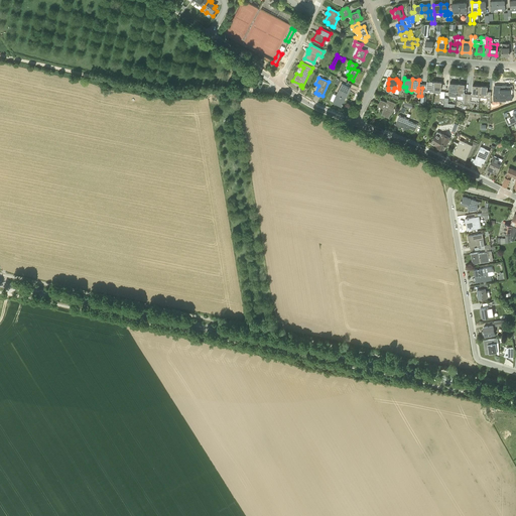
[(422,88),(421,96),(424,96),(425,92),(433,93),(434,83),(427,82),(427,80),(426,89),(422,88)]
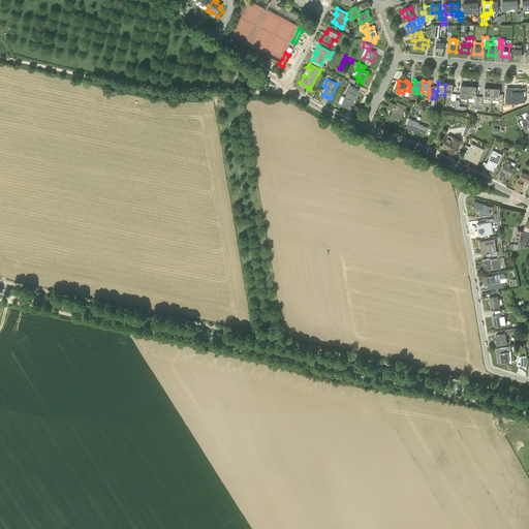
[(446,83),(445,85),(444,95),(448,95),(452,95),(452,93),(453,92),(453,84),(446,83)]
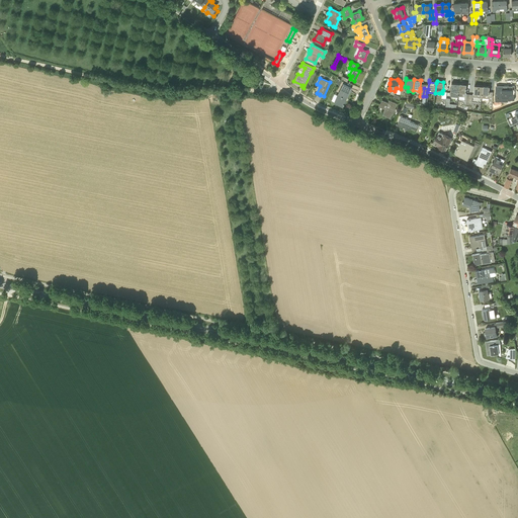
[(451,83),(450,95),(458,96),(459,85),(452,84),(452,83),(451,83)]
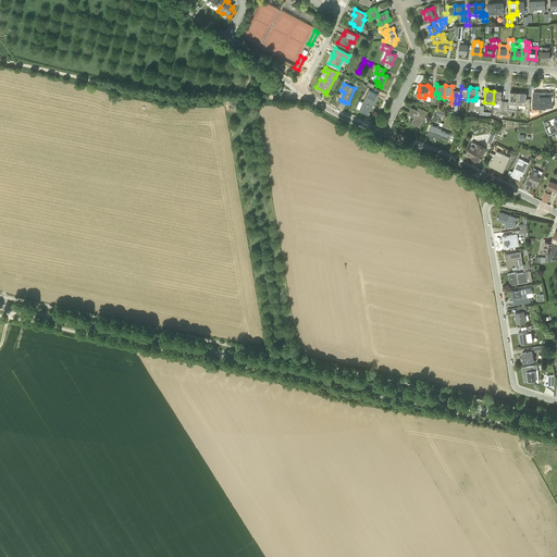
[(494,90),(494,91),(493,103),(496,103),(497,99),(500,99),(502,90),(494,90)]
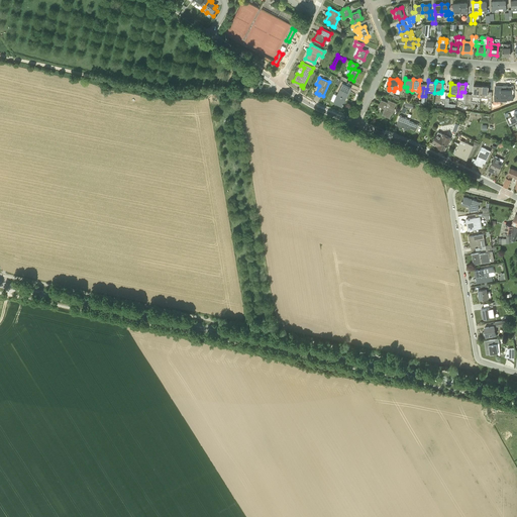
[(336,95),(333,102),(341,106),(350,88),(344,85),(338,96),(336,95)]
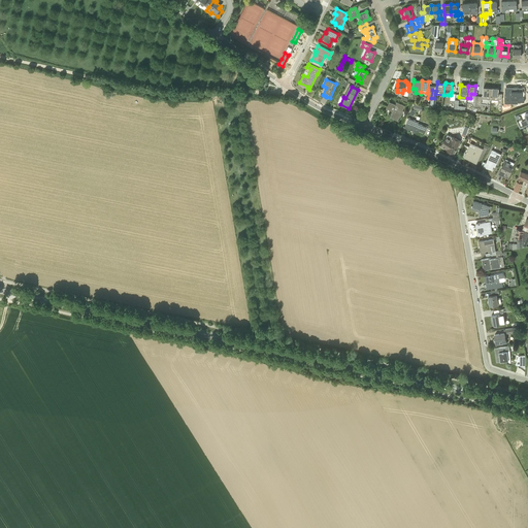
[(491,100),(492,88),(484,87),(483,95),(482,95),(482,97),(479,96),(477,104),(482,104),(482,99),(491,100)]
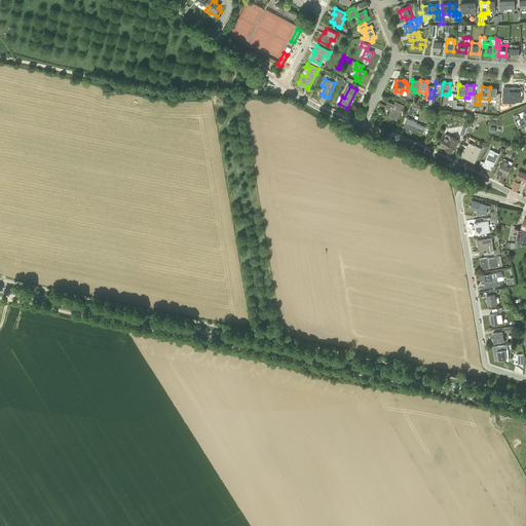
[(489,100),(492,100),(493,96),(496,97),(497,87),(496,87),(490,87),(489,100)]
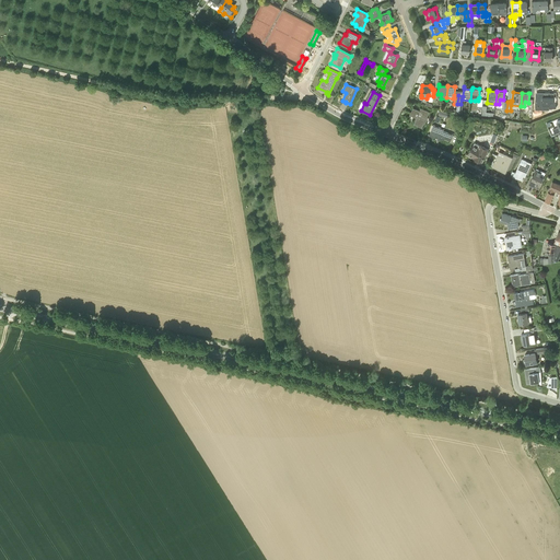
[(550,94),(541,93),(541,100),(543,100),(543,105),(549,105),(549,107),(556,107),(556,101),(553,101),(555,96),(550,96),(550,94)]
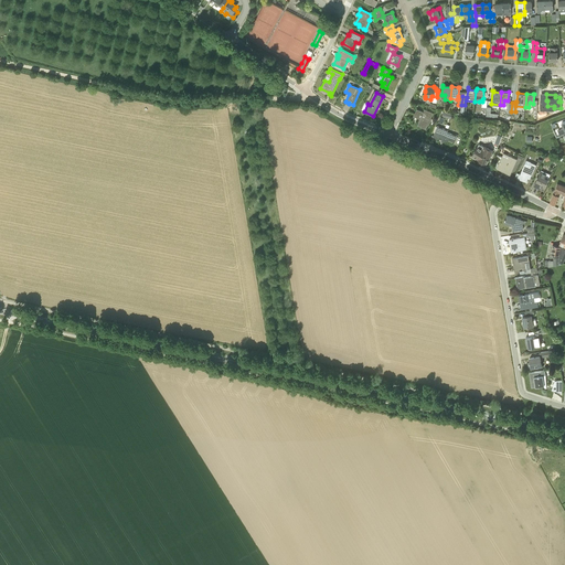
[(491,113),(491,107),(487,106),(487,117),(499,118),(499,114),(491,113)]
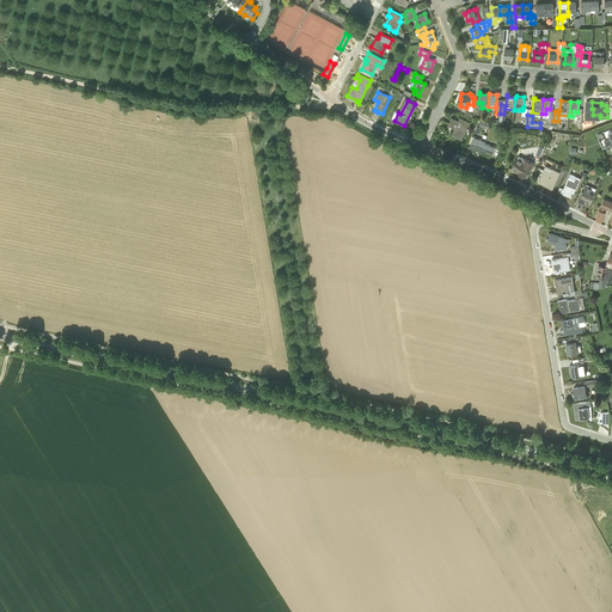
[(452,136),(461,140),(464,134),(465,135),(467,129),(466,128),(470,123),(460,118),(459,121),(452,117),(451,117),(452,118),(450,124),(457,128),(452,136)]
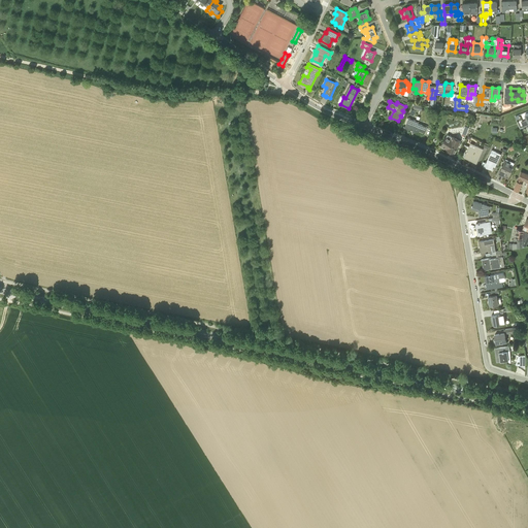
[(405,127),(413,130),(414,129),(415,130),(415,131),(418,132),(420,129),(425,132),(427,127),(418,123),(419,122),(408,118),(405,127)]
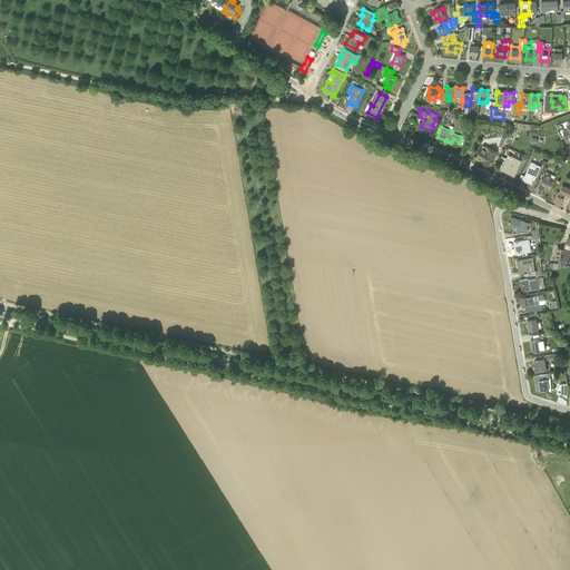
[(482,160),(491,165),(497,153),(483,146),(477,156),(482,159),(482,160)]
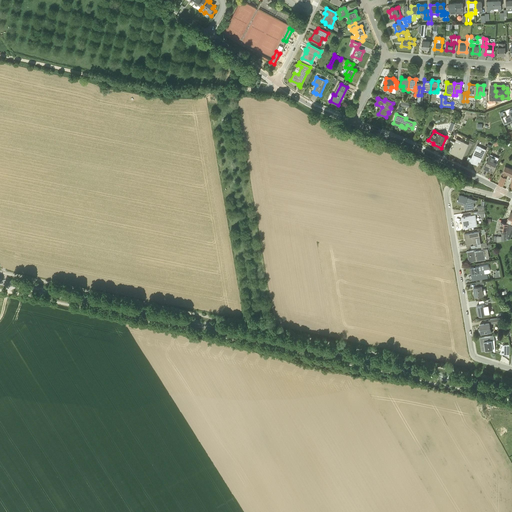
[(450,152),(462,158),(468,145),(462,142),(460,144),(455,142),(450,152)]
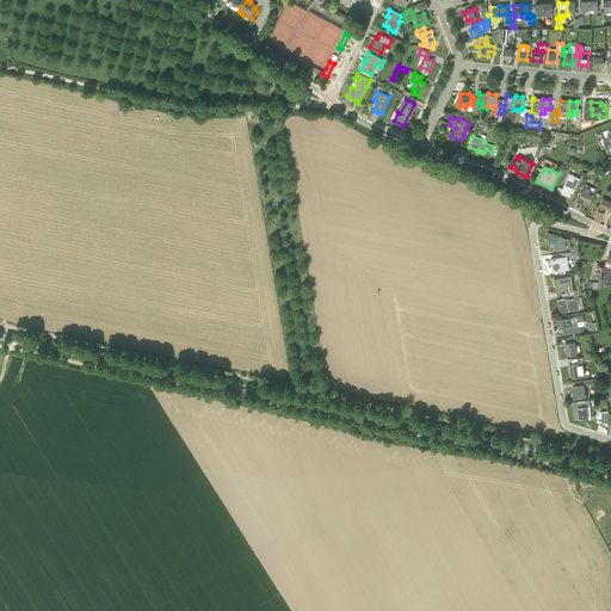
[(562,186),(560,192),(569,197),(571,192),(573,193),(578,183),(580,178),(569,173),(567,177),(562,187),(562,186)]
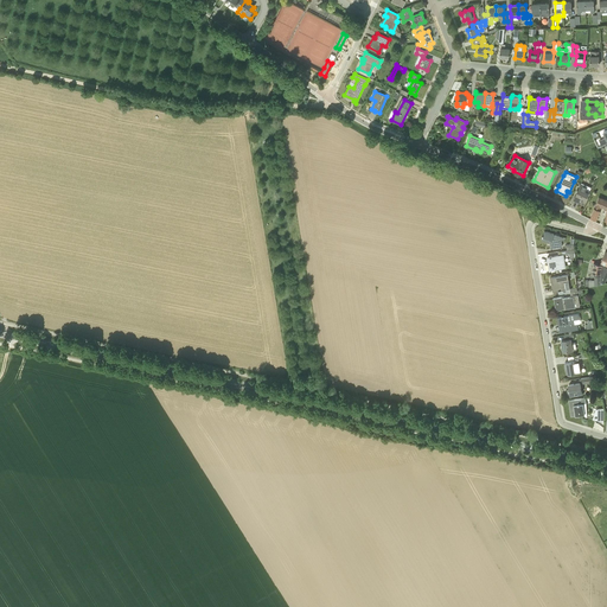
[(579,199),(585,202),(588,193),(585,192),(587,187),(581,185),(574,199),(579,202),(579,199)]
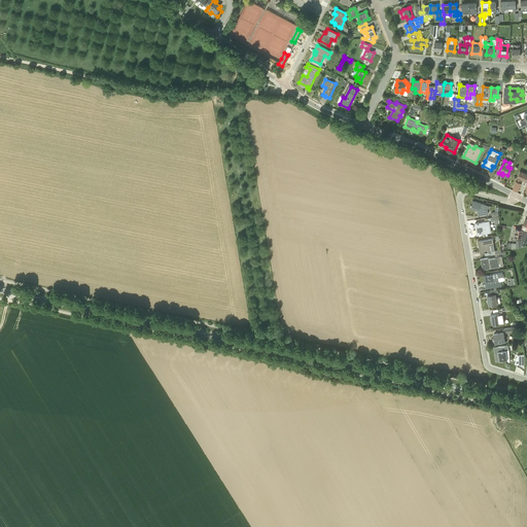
[(526,194),(526,174),(520,171),(513,188),(518,190),(522,178),(526,180),(526,181),(526,184),(525,194),(526,194)]
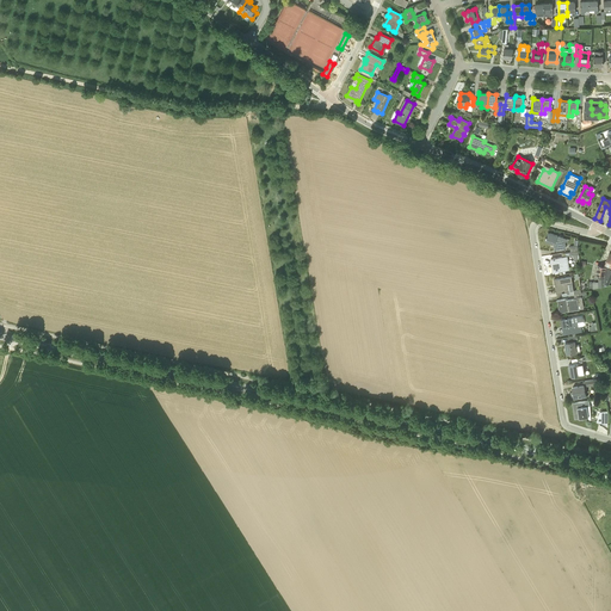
[(545,241),(554,245),(554,250),(566,248),(565,241),(562,241),(562,240),(563,238),(563,236),(559,235),(559,236),(557,236),(557,235),(548,233),(547,236),(545,238),(547,238),(545,241)]
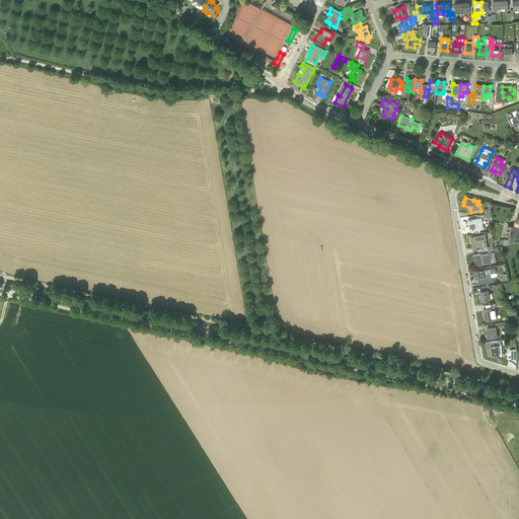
[(477,218),(472,219),(467,220),(468,220),(469,226),(468,226),(469,231),(472,230),(472,229),(474,229),(474,230),(479,229),(483,228),(482,222),(480,218),(477,218)]
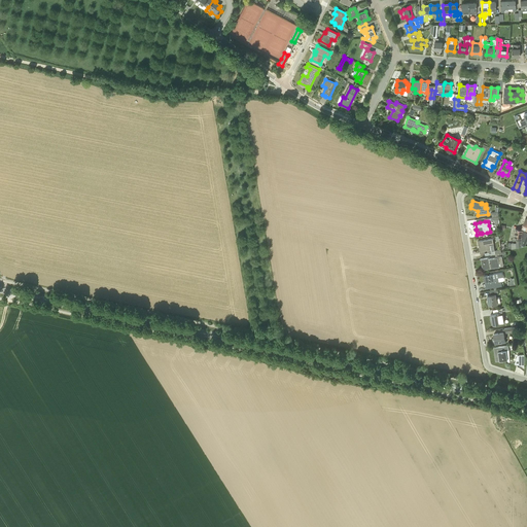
[(514,237),(521,238),(523,230),(516,229),(514,237)]
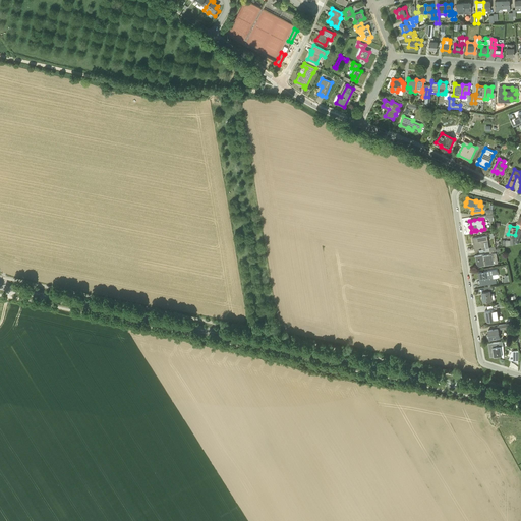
[(486,235),(472,238),(473,238),(473,243),(474,243),(475,249),(474,250),(485,248),(484,241),(487,241),(486,235)]
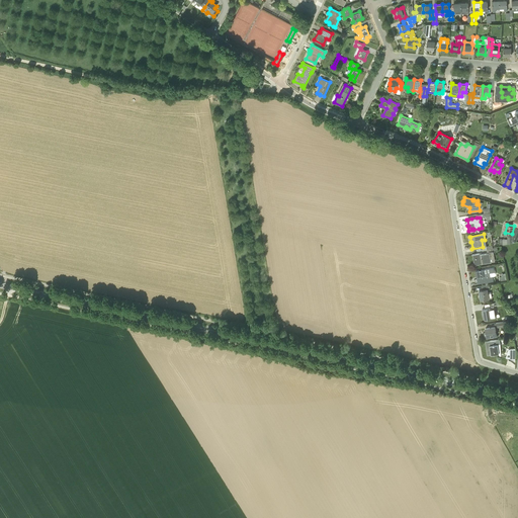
[(512,243),(512,236),(507,236),(507,239),(500,239),(500,245),(507,244),(512,243)]
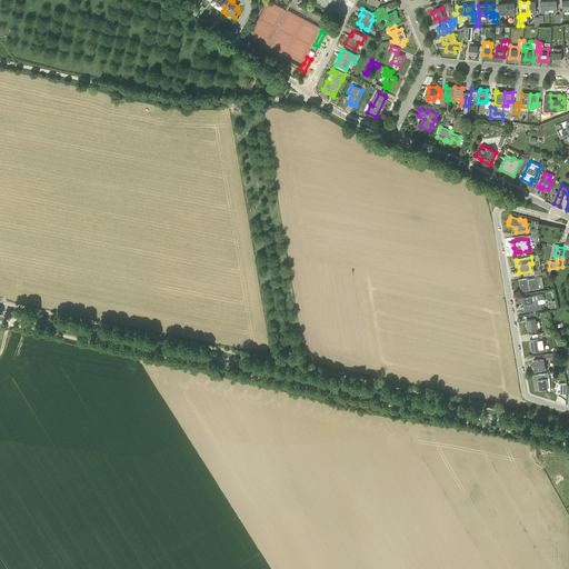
[(526,279),(521,279),(521,280),(522,280),(522,283),(520,283),(521,289),(529,288),(529,289),(539,288),(543,287),(542,276),(546,276),(546,271),(541,272),(535,273),(535,277),(537,277),(537,278),(526,280),(526,279)]
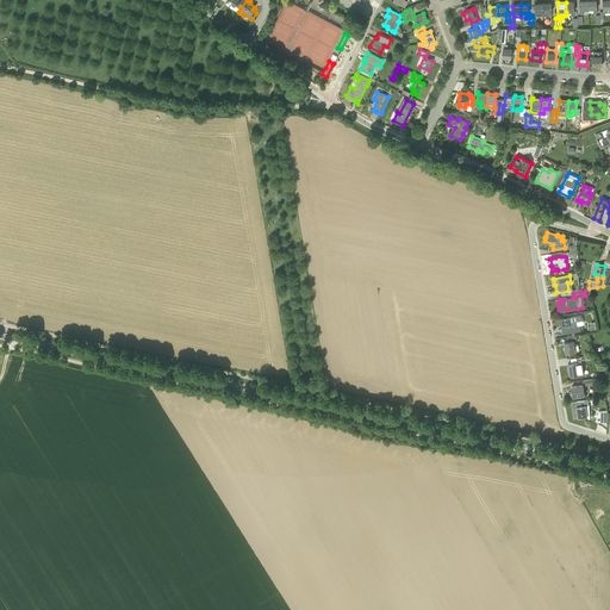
[(564,328),(562,328),(559,329),(559,334),(580,330),(580,325),(578,325),(577,322),(583,321),(582,313),(571,316),(571,317),(560,318),(560,319),(561,324),(565,323),(565,328),(564,328)]
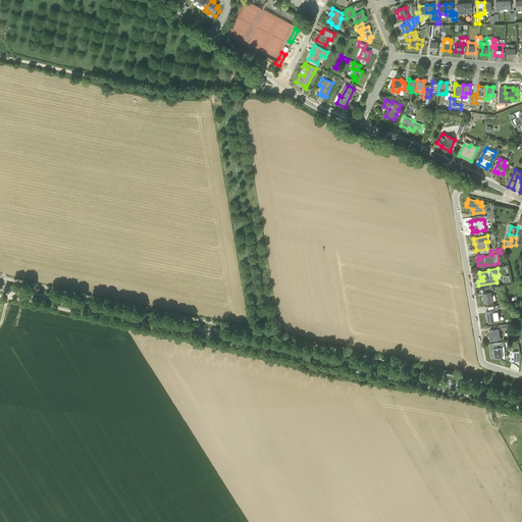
[(487,302),(492,301),(492,302),(496,301),(494,294),(491,295),(490,292),(483,293),(483,299),(482,299),(482,301),(483,301),(484,301),(484,302),(487,302)]
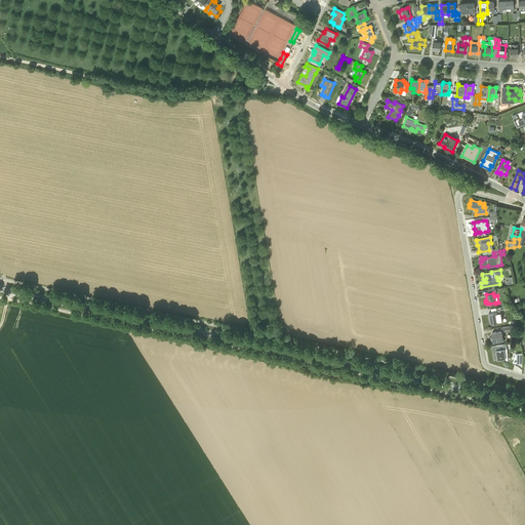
[(490,317),(491,323),(498,322),(496,312),(489,314),(489,317),(490,317)]
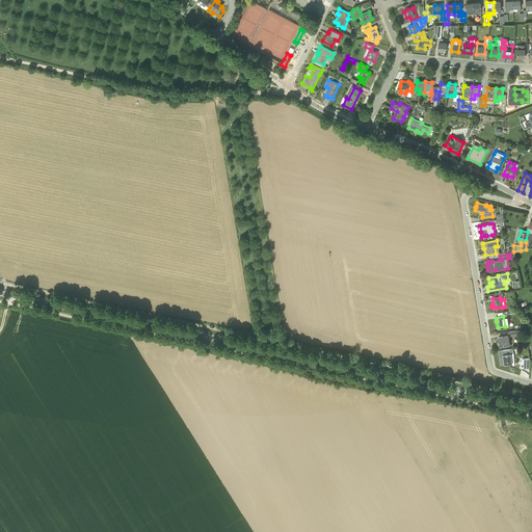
[(499,338),(500,346),(510,344),(508,336),(499,338)]
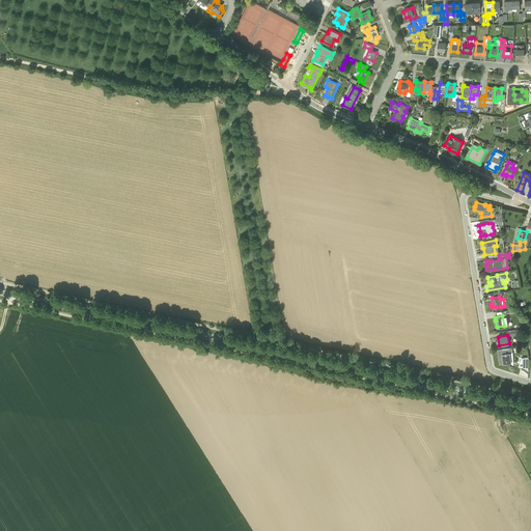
[(512,347),(498,350),(500,364),(511,362),(510,353),(512,353),(512,347)]
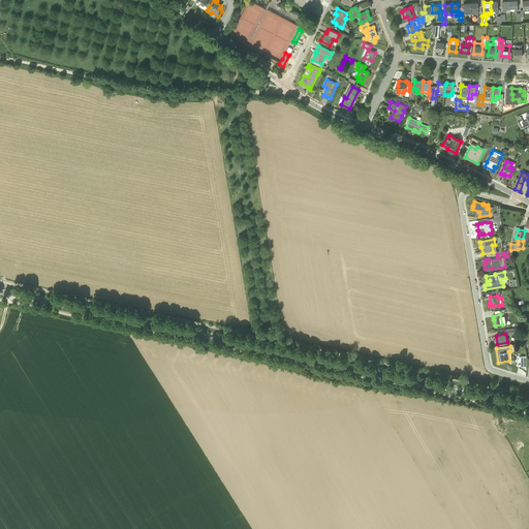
[(518,366),(527,367),(527,355),(519,355),(518,366)]
